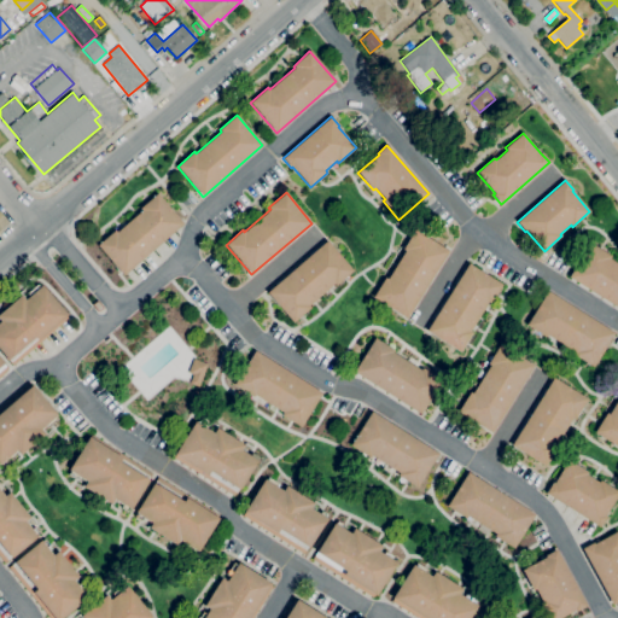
[(123,275),(98,245),(115,231),(117,233),(141,210),(140,209),(157,194),(182,223),(123,275)]
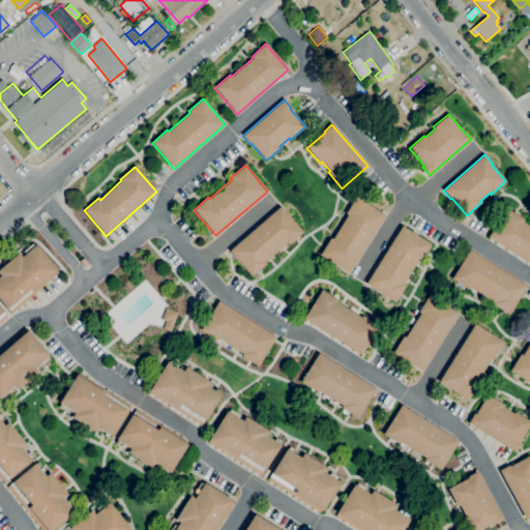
[(349,273),(320,255),(330,238),(332,239),(347,215),(345,214),(356,197),(384,215),(349,273)]
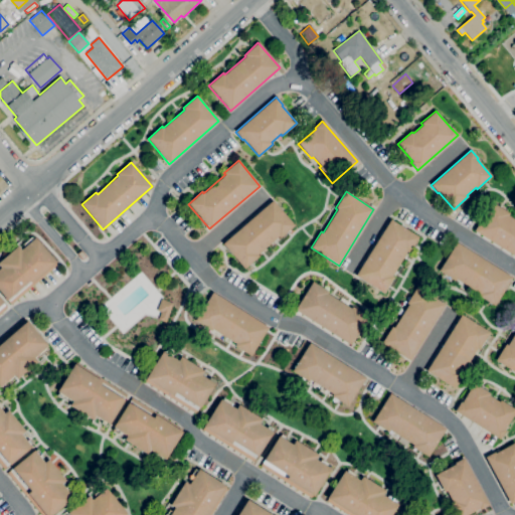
[(244,269),(222,243),(273,200),(294,225),(280,238),(279,236),(258,254),(259,256),(244,269)]
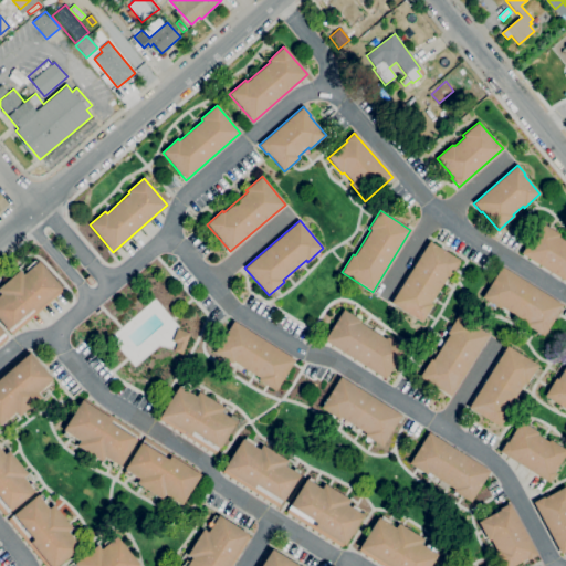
[(565,282),(522,254),(542,223),(559,234),(558,237),(565,241),(565,282)]
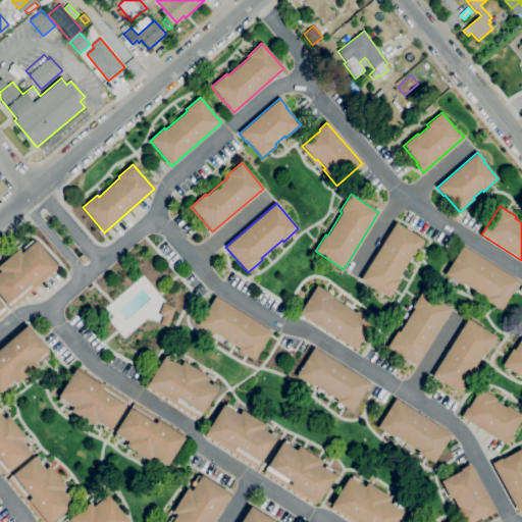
[(388,298),(360,279),(396,222),(424,241),(414,257),(412,256),(397,280),(399,281),(388,298)]
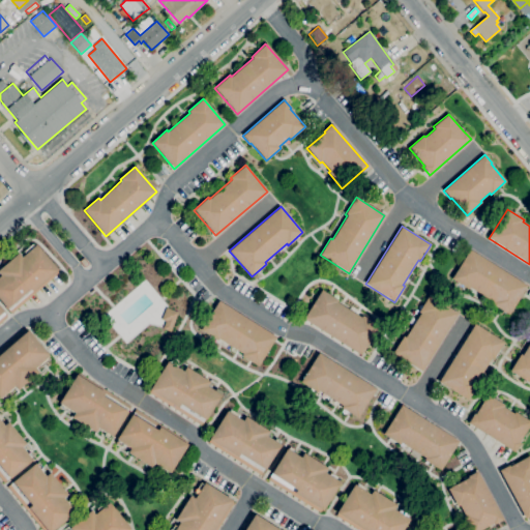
[(11,313),(10,312),(9,312),(0,300),(0,268),(18,254),(21,257),(25,254),(23,252),(32,244),(34,246),(36,244),(58,270),(57,270),(58,272),(11,313)]
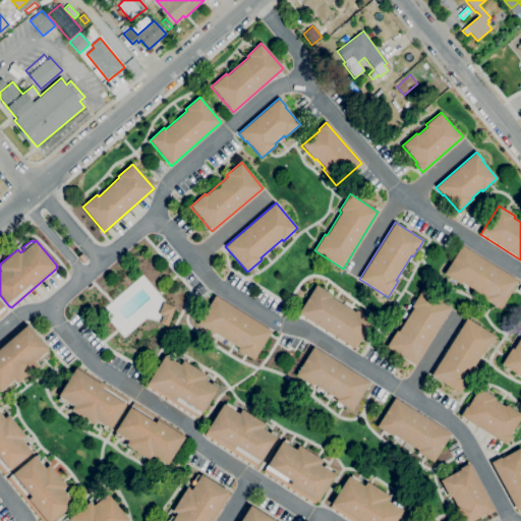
[(500,309),(483,299),(485,297),(461,282),(460,284),(444,274),(461,245),(518,281),(500,309)]
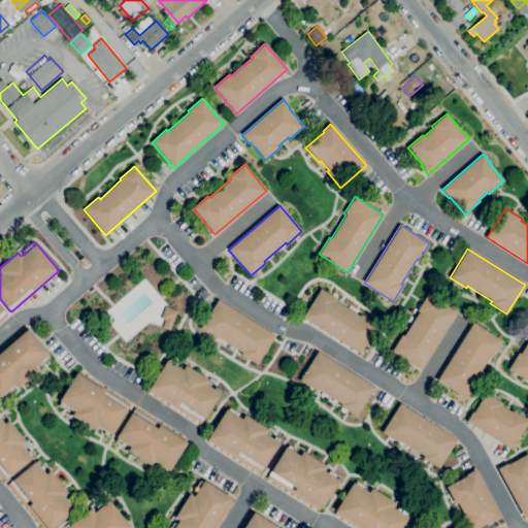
[(84,267),(78,260),(83,256),(89,263),(84,267)]
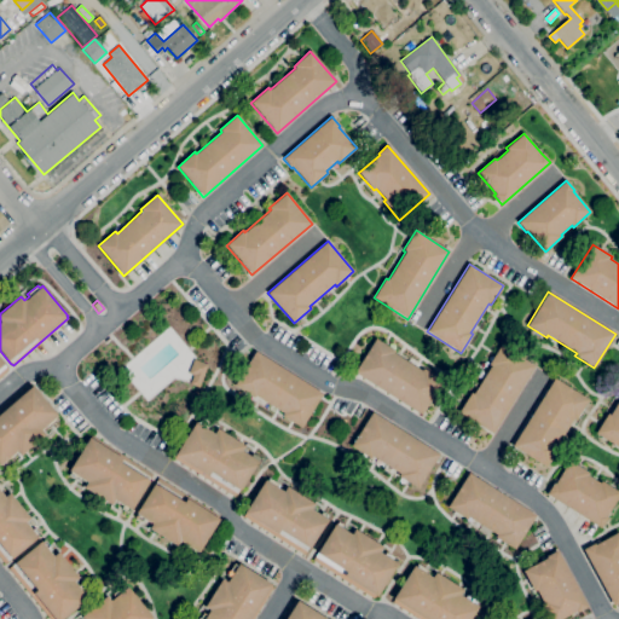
[(421,415),(354,372),(375,339),(394,351),(393,353),(422,371),(423,369),(441,381),(421,415)]
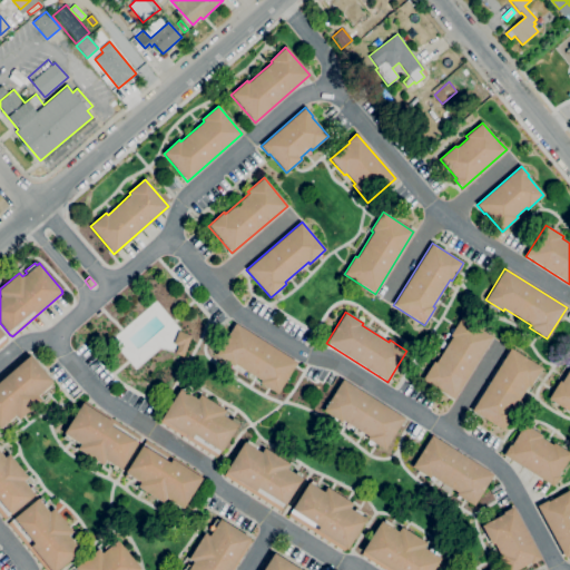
[(453,400),(422,380),(433,362),(435,363),(452,337),(450,335),(461,317),(492,337),(453,400)]
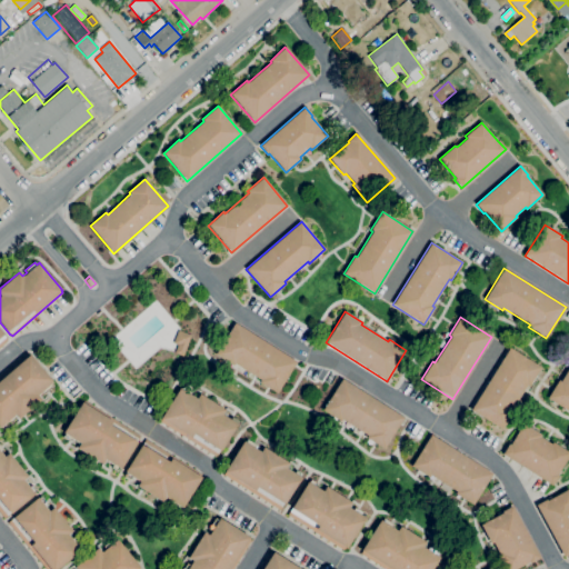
[(277,393),(259,382),(261,380),(235,363),(233,366),(216,355),(235,323),(297,362),(277,393)]
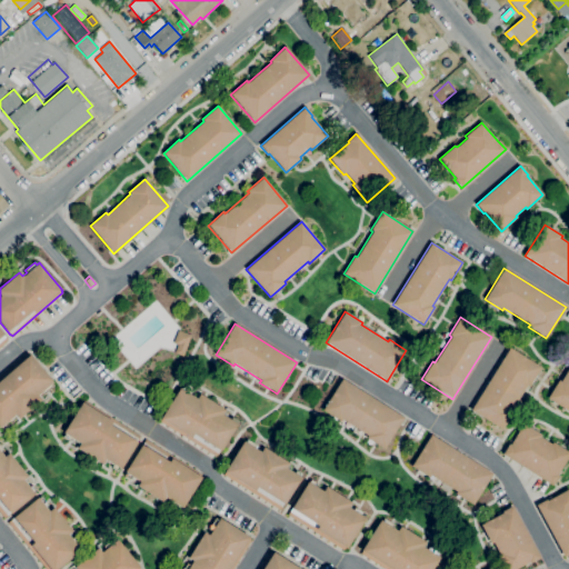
[(183,356),(175,352),(178,345),(173,342),(178,330),(191,335),(183,356)]
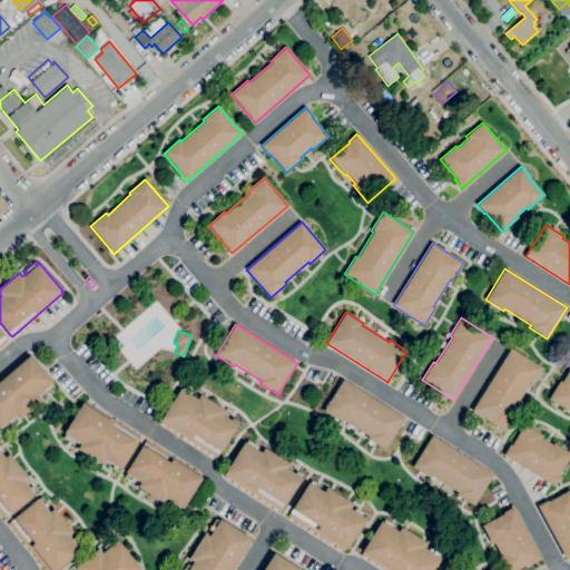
[(502,430),(471,411),(510,349),(541,369),(530,386),(528,385),(510,413),(512,415),(502,430)]
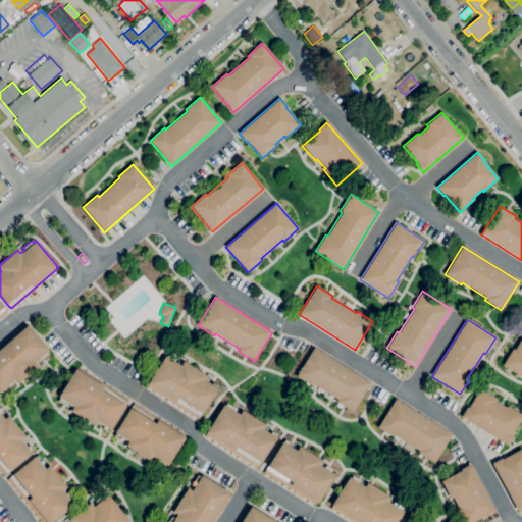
[(3,394),(1,392),(0,393),(0,344),(24,323),(27,325),(48,350),(47,352),(49,354),(40,361),(38,359),(35,362),(38,366),(17,384),(14,379),(9,383),(11,386),(3,394)]
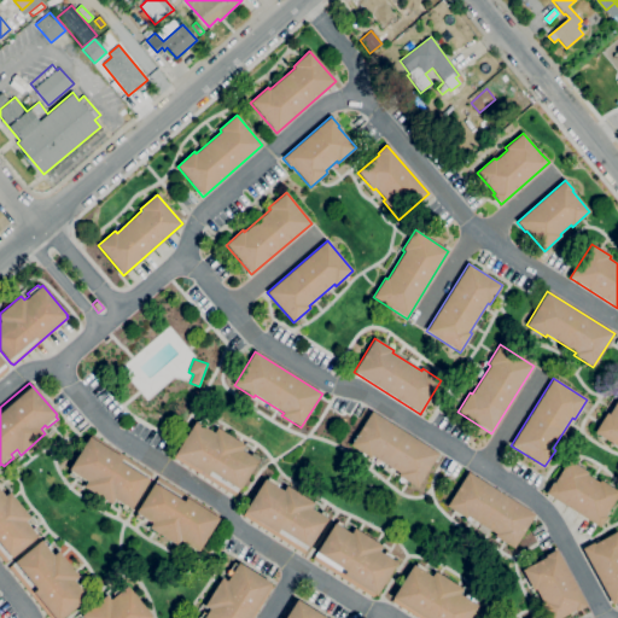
[(617,447),(594,432),(606,413),(608,414),(617,398),(617,447)]
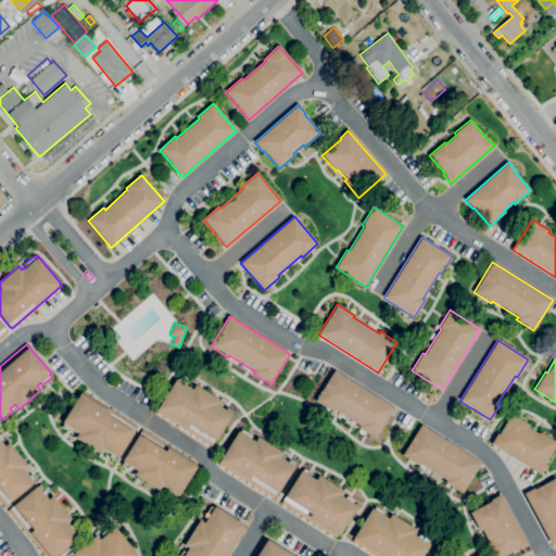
[(376,439),(358,428),(359,426),(333,409),(332,412),(315,401),(335,370),(394,408),(376,439)]
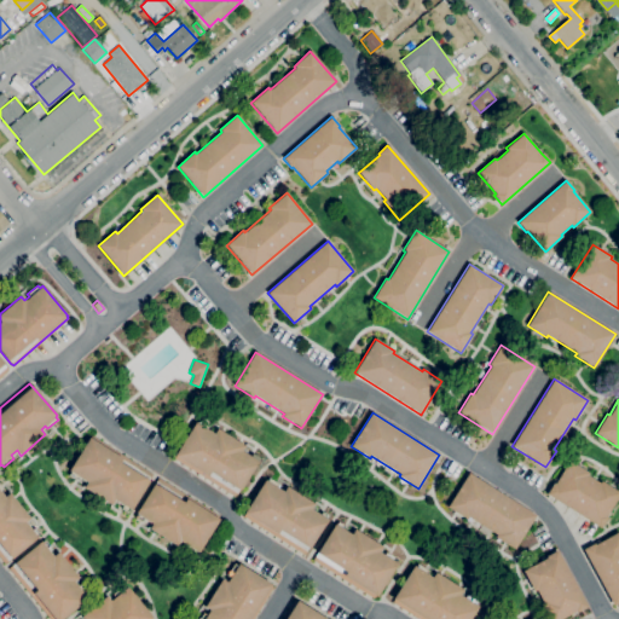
[(235,497),(174,458),(175,456),(174,455),(195,422),(197,423),(200,420),(210,427),(208,431),(214,434),(217,428),(244,445),(241,451),(249,456),(252,453),(259,457),(256,461),(258,462),(239,490),(235,497)]
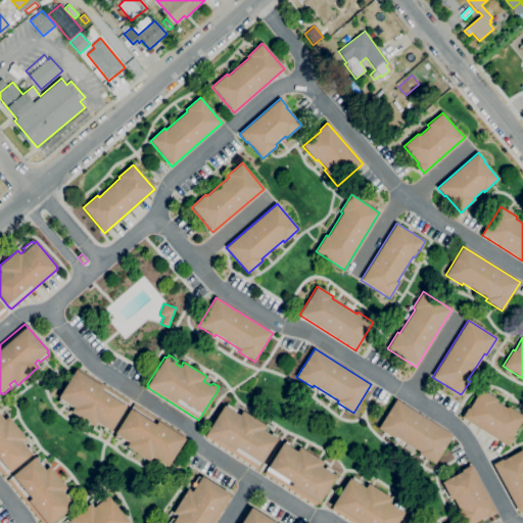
[(108,433),(102,429),(104,427),(97,422),(94,427),(70,412),(74,408),(68,405),(66,408),(57,401),(59,398),(57,397),(76,370),(103,387),(101,390),(127,406),(110,431),(109,430),(108,433)]
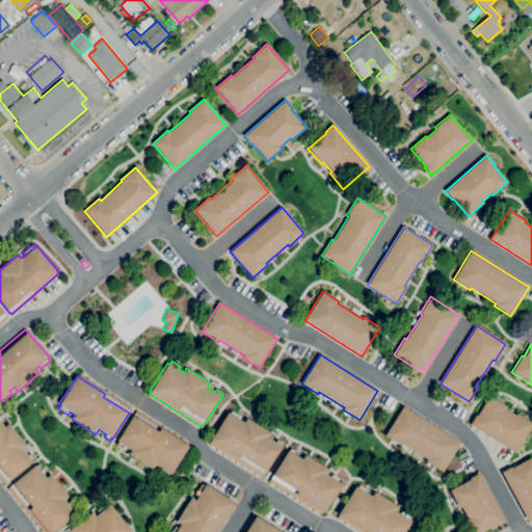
[(516,454),(470,425),(475,416),(476,417),(488,396),(505,407),(504,408),(515,416),(516,414),(531,423),(531,425),(521,445),(522,445),(516,454)]
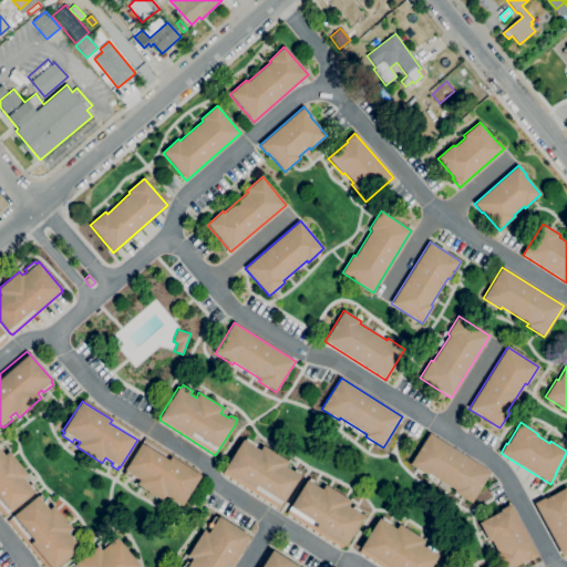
[(471,503),(453,492),(455,490),(429,473),(428,475),(410,464),(429,434),(491,473),(471,503)]
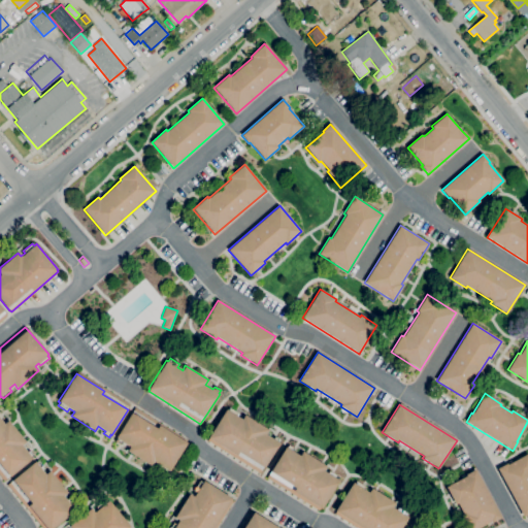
[(166,473),(156,466),(158,464),(154,461),(151,466),(127,451),(130,447),(122,441),(121,444),(114,441),(117,438),(116,437),(131,413),(132,413),(135,407),(188,440),(187,442),(169,471),(167,470),(166,473)]
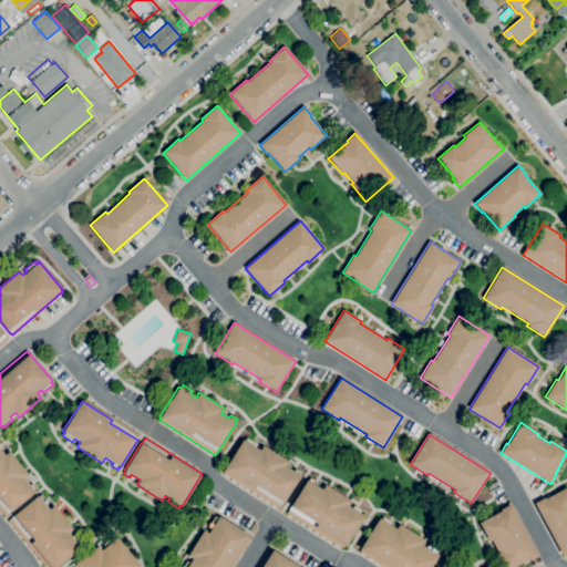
[(278,508),(223,473),(225,471),(223,470),(241,440),(244,441),(246,437),(256,444),(255,447),(259,450),(263,445),(287,461),(285,466),(292,471),(295,468),(300,472),(298,475),(299,476),(284,502),(282,502),(278,508)]
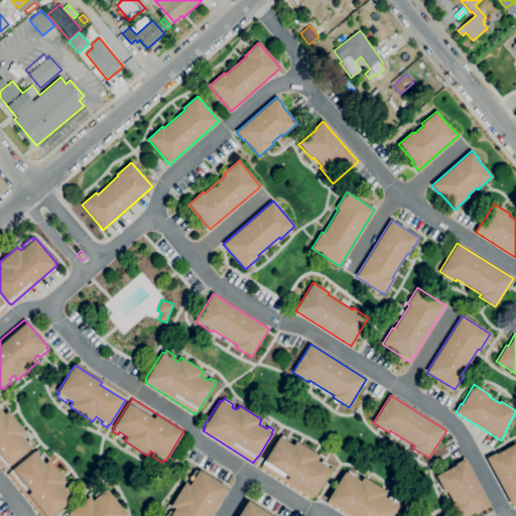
[(4,470),(0,465),(0,405),(3,409),(0,410),(4,414),(7,411),(25,432),(21,435),(26,442),(29,440),(32,445),(30,446),(31,448),(10,466),(9,466),(4,470)]
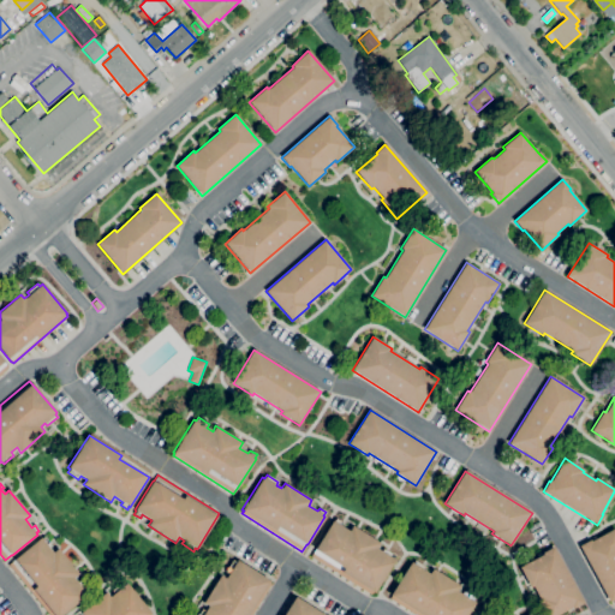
[(371,595),(311,556),(315,550),(314,549),(332,520),(333,521),(335,519),(341,523),(340,525),(348,531),(352,526),(380,543),(376,549),(381,551),(383,549),(394,555),(392,559),(394,560),(375,592),(372,591),(371,595)]
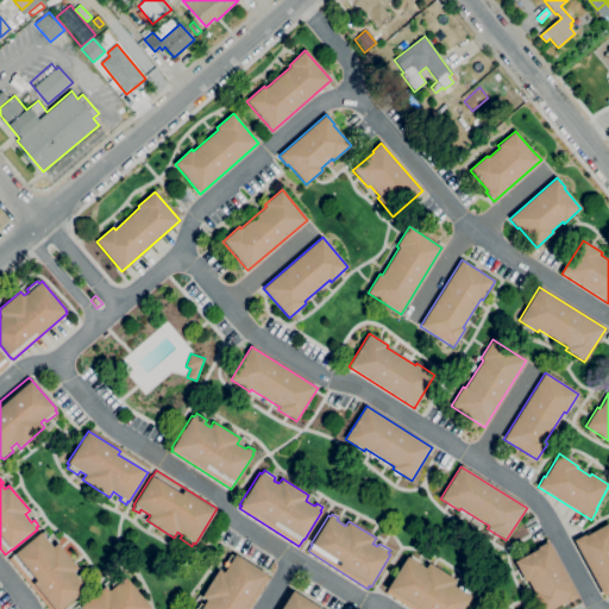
[(608,592),(603,596),(573,540),(584,534),(585,537),(608,523),(608,525),(608,592)]
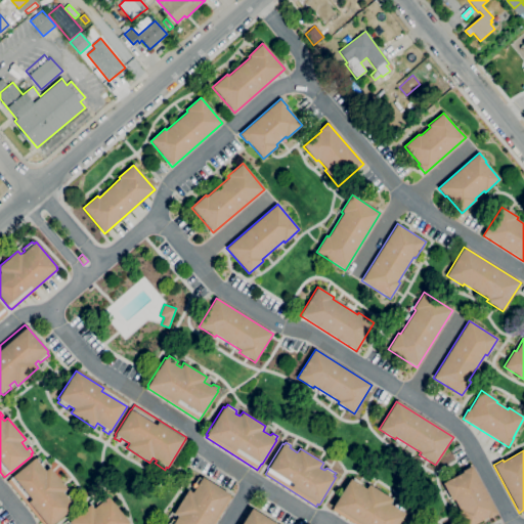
[(42,523),(7,481),(12,477),(12,476),(34,457),(35,460),(38,457),(41,463),(39,464),(45,471),(49,468),(67,489),(62,492),(66,496),(68,494),(73,500),(71,501),(74,507),(52,523),(42,523)]
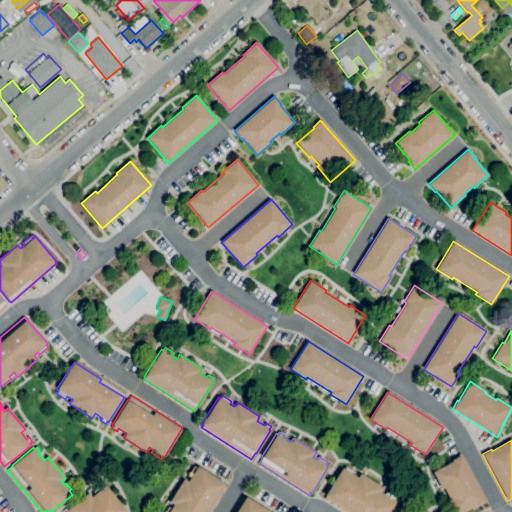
[(463,511),(453,511),(447,500),(449,499),(443,488),(441,489),(432,472),(452,461),(452,460),(460,455),(485,502),(477,507),(476,505),(463,511)]
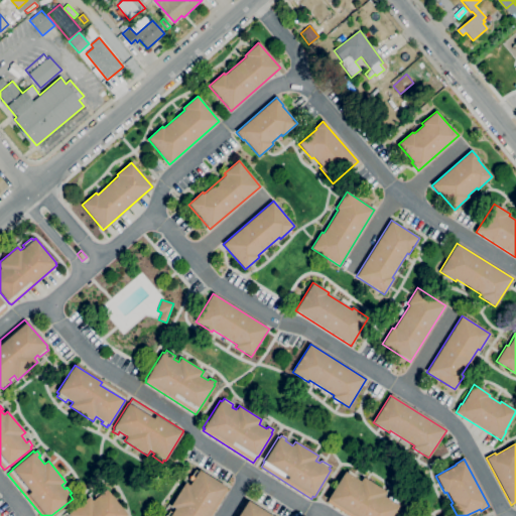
[(166,515),(169,511),(171,513),(174,509),(169,506),(184,483),(188,485),(191,482),(188,480),(195,470),(198,472),(199,470),(226,488),(227,487),(229,489),(211,515),(166,515)]
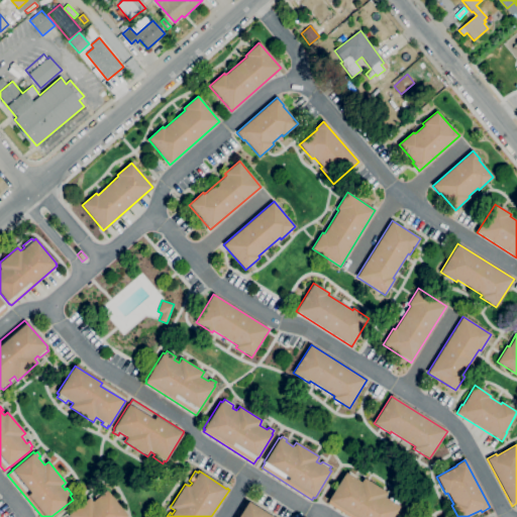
[(349,516),(327,503),(328,501),(327,500),(344,473),(346,474),(348,472),(356,477),(354,479),(360,483),(364,478),(387,493),(384,497),(390,500),(391,498),(399,503),(397,505),(399,506),(392,516),(349,516)]
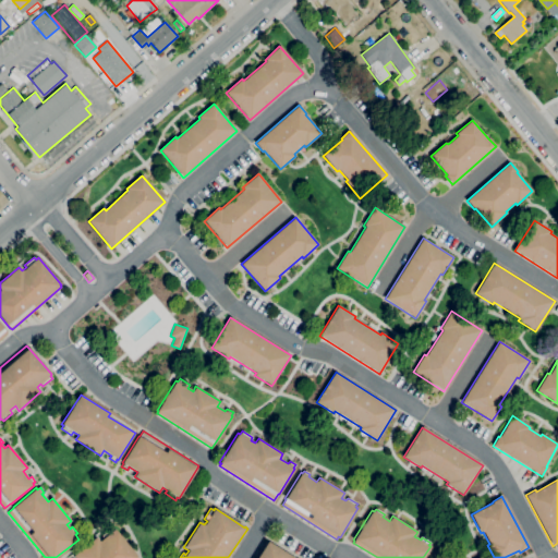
[(74,557),(73,556),(96,537),(99,542),(104,538),(101,536),(111,529),(112,531),(114,529),(137,556),(136,557),(74,557)]
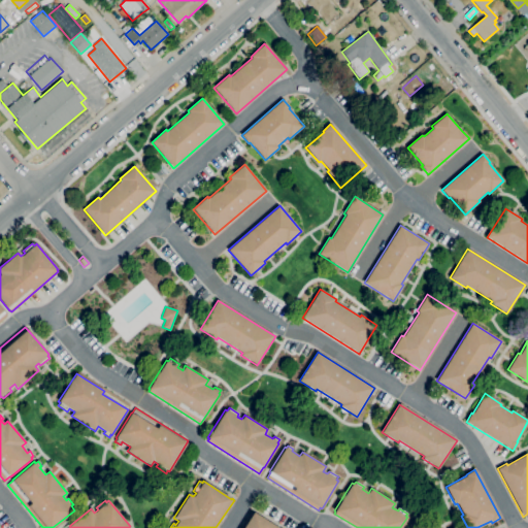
[(239,527),(251,512),(253,513),(276,527),(239,527)]
